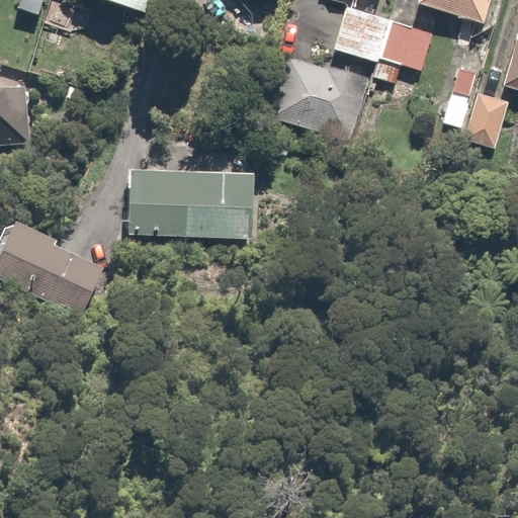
[(45,0),(18,0),(16,9),(40,16),(45,0)]
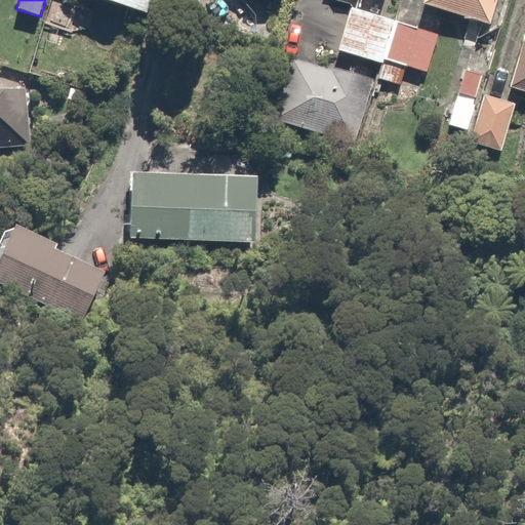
[(99,0),(148,14),(152,0),(99,0)]
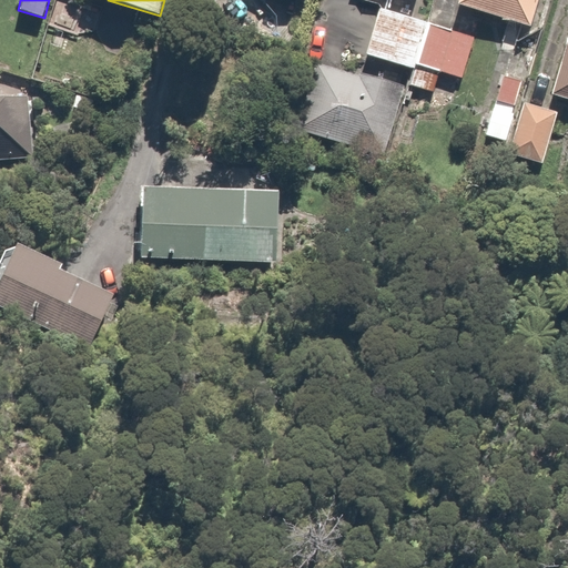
[(543,0),(454,0),(453,8),(535,30),(543,0)]
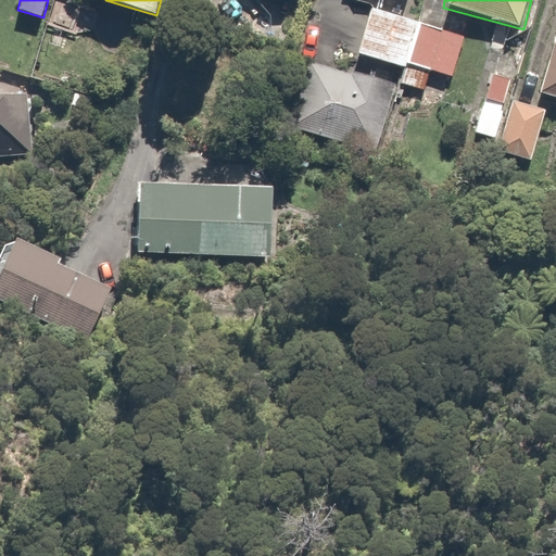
[(405,66),(418,19),(371,4),(357,53),(405,66)]
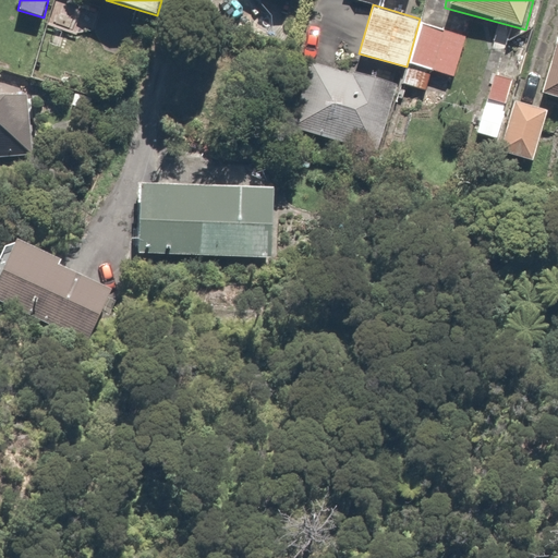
[(557,100),(557,14),(534,94),(557,100)]
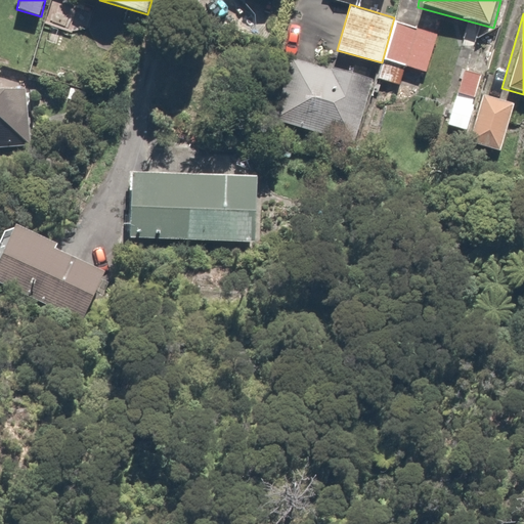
[(443,31),(394,17),(382,62),(377,80),(399,86),(404,70),(430,77),(443,31)]
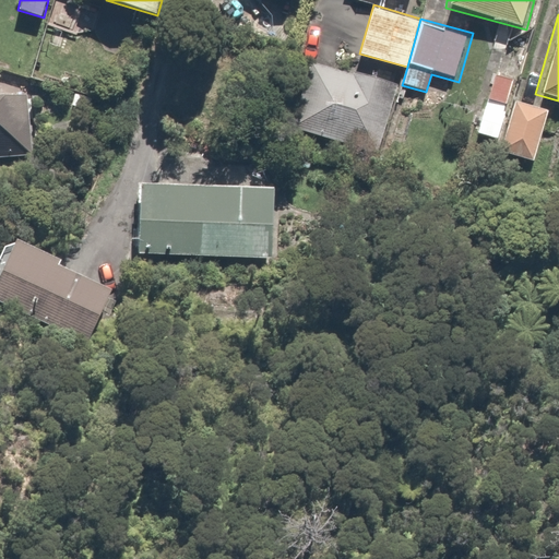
[(397,78),(316,57),(295,135),(378,156),(396,83),(397,78)]
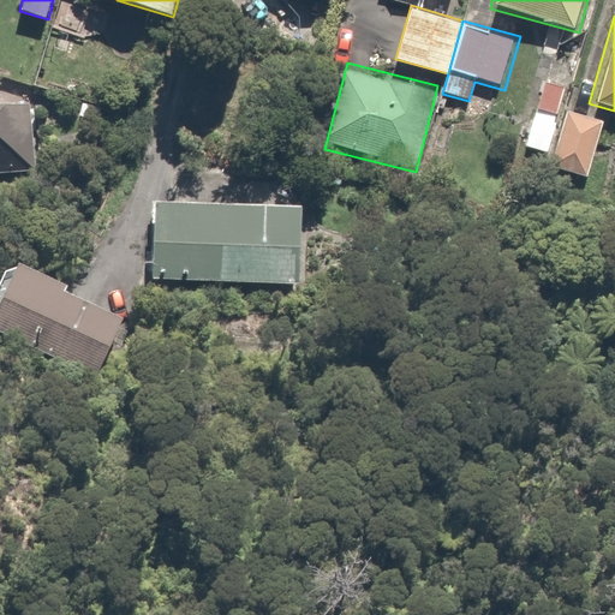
[(566,83),(543,78),(536,111),(560,115),(566,83)]
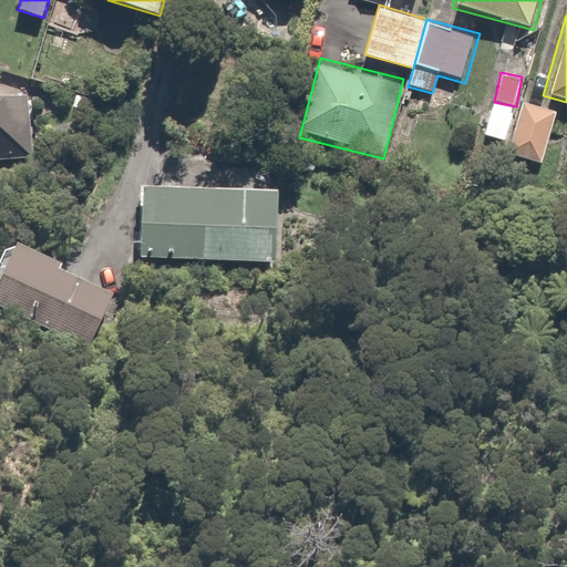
[(0,162),(28,160),(27,142),(44,141),(41,92),(0,94),(0,162)]
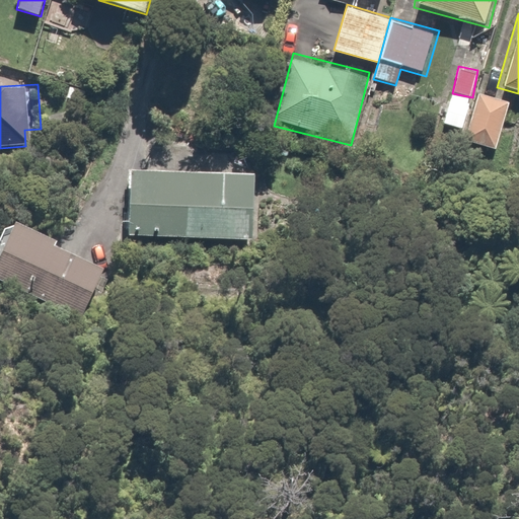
[(509,98),(476,92),(467,139),(501,146),(509,98)]
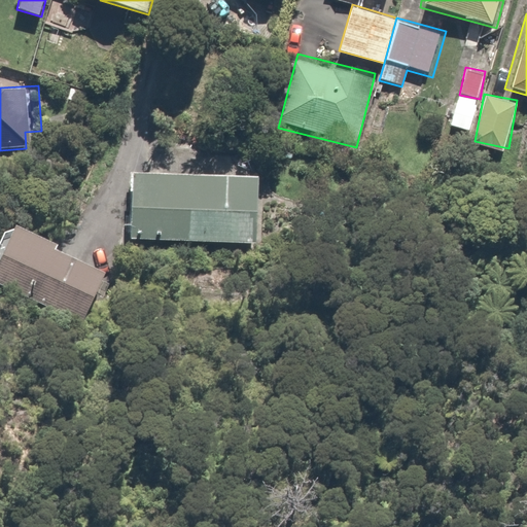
[(260,177),(132,175),(132,246),(259,248),(260,177)]
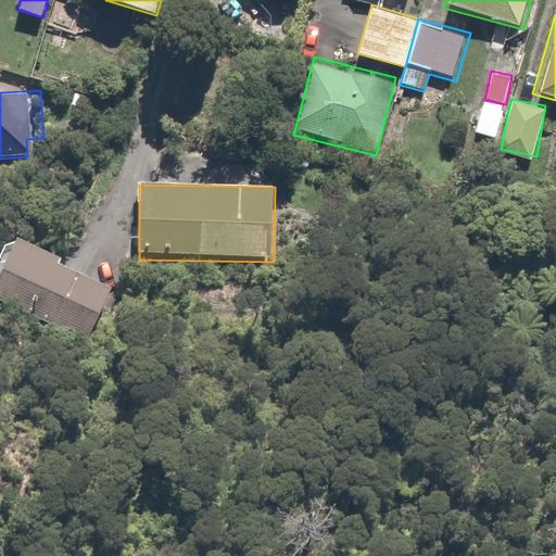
[(121,288),(12,234),(0,257),(0,301),(90,348),(121,288)]
